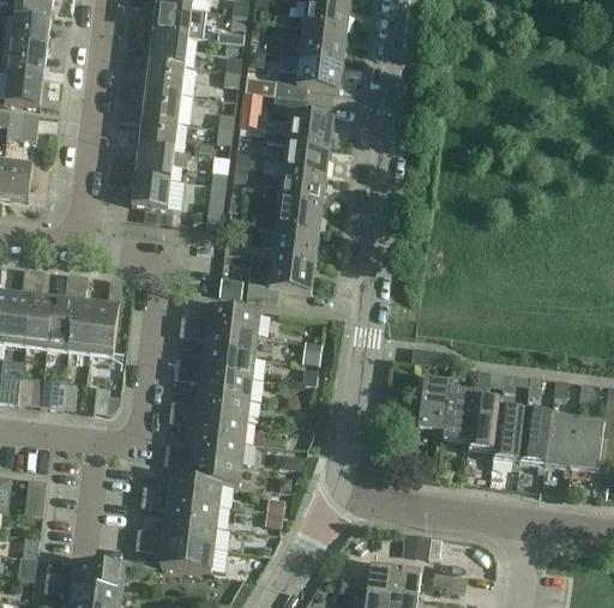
[(49,19),(52,0),(14,0),(13,16),(49,19)]
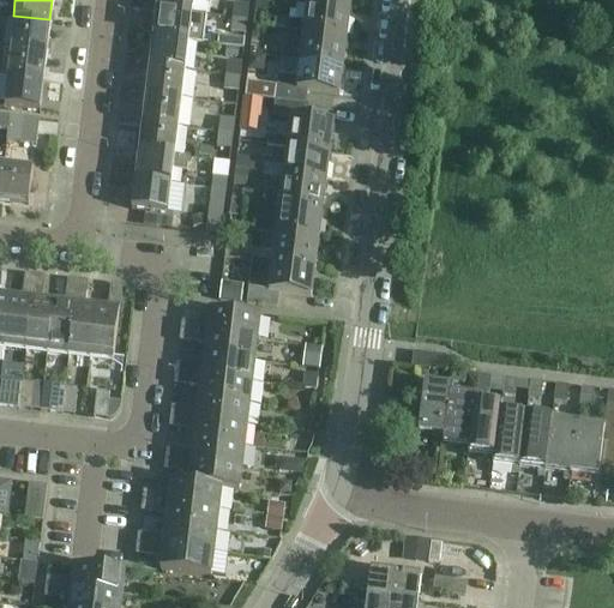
[(232,13),(246,16),(248,1),(240,0),(233,0),(232,13)]
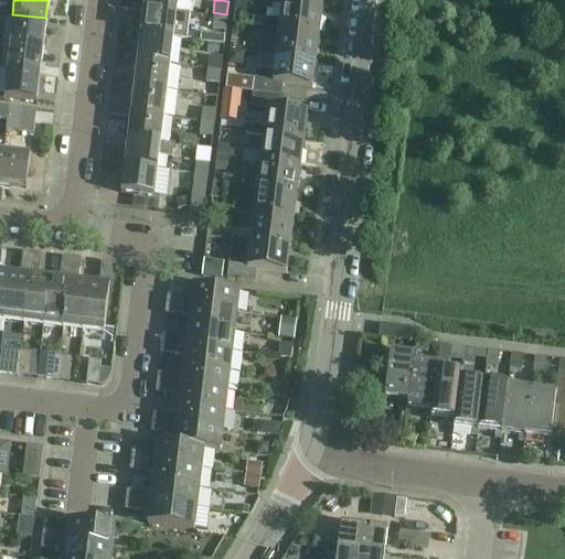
[(252,22),(260,23),(277,25),(296,28),(318,31),(321,4),(284,0),(280,0),(278,17),(262,14),(253,12),(252,22)]
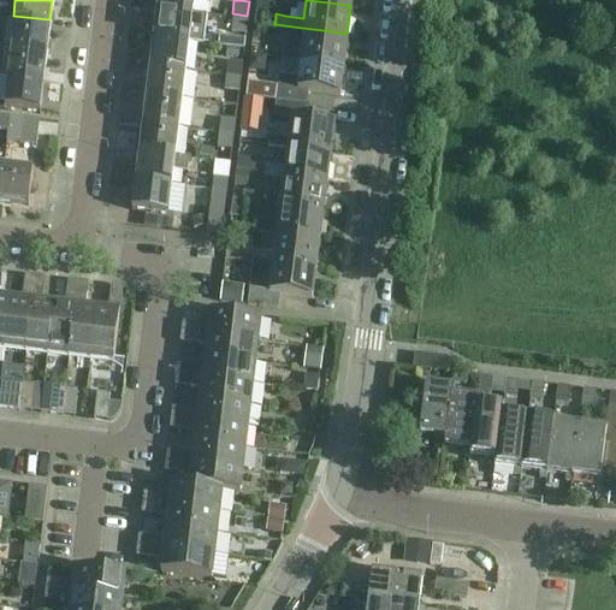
[(189,37),(193,9),(157,5),(153,34),(189,37)]
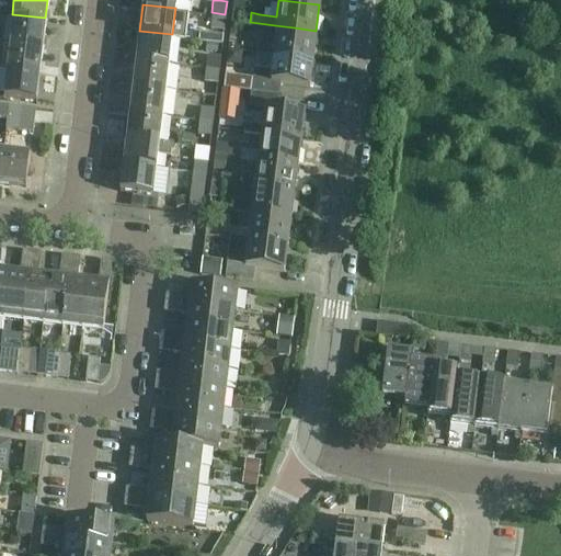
[(224,27),(225,14),(212,12),(209,26),(224,27)]
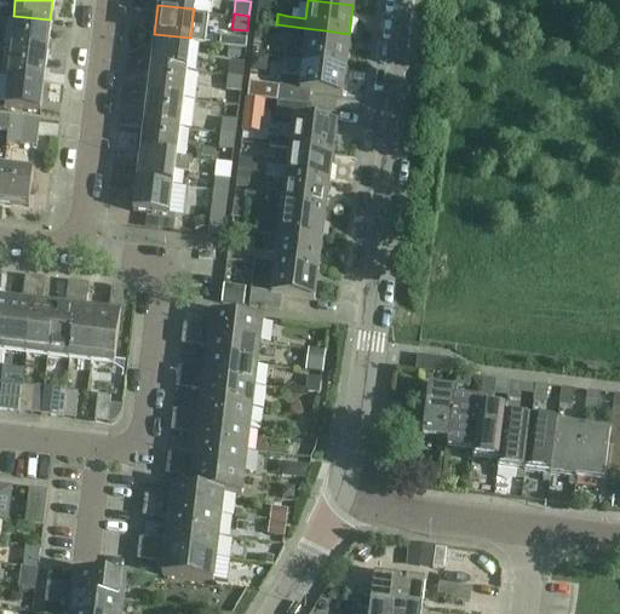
[(46,49),(50,19),(13,16),(11,44),(46,49)]
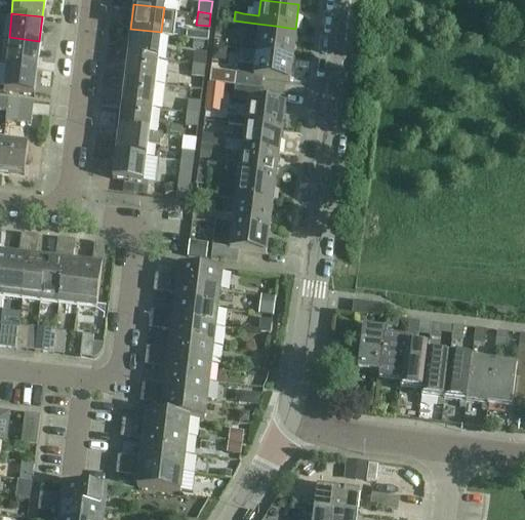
[(255,40),(240,38),(239,46),(254,48),(257,48),(292,52),(295,29),(275,26),(257,24),(255,40)]
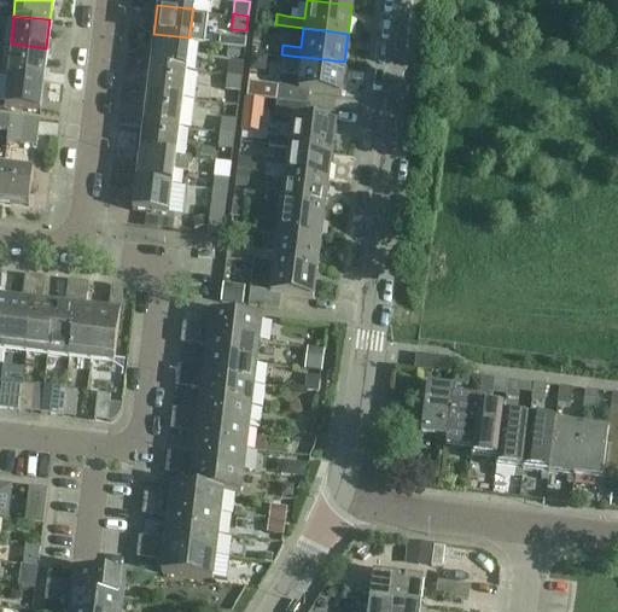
[(185,66),(190,38),(153,34),(150,63),(185,66)]
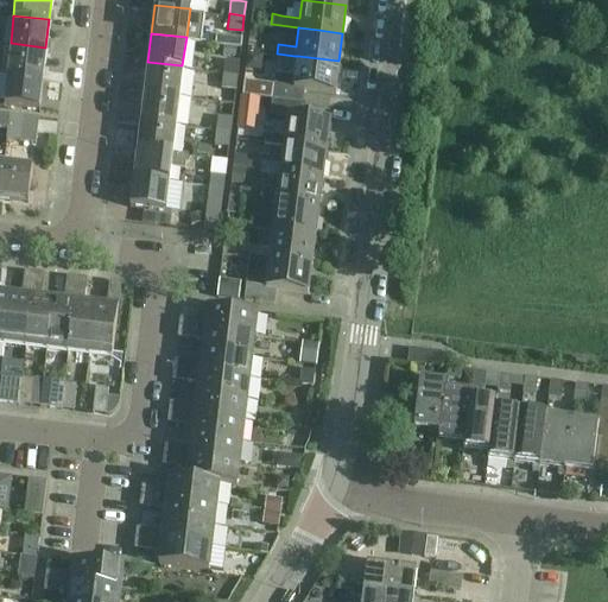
[(42,76),(45,48),(11,43),(7,71),(42,76)]
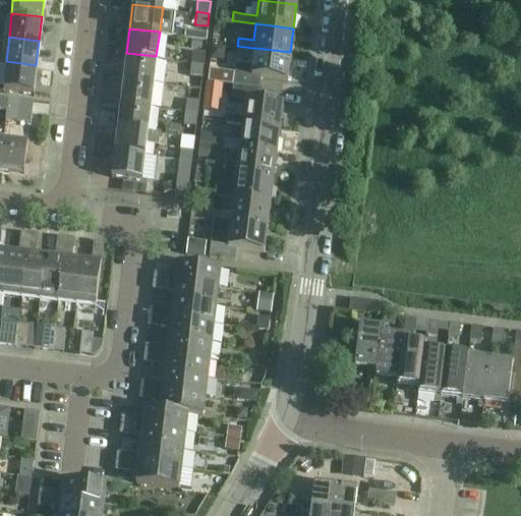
[(190,61),(203,62),(205,50),(192,48),(190,61)]
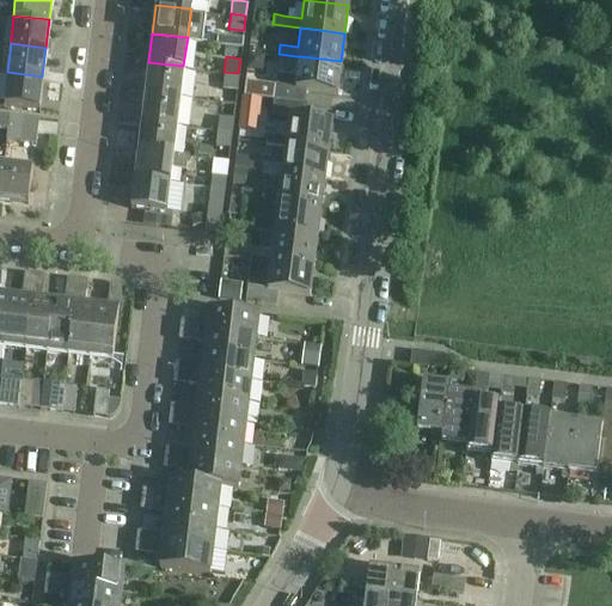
[(243,93),(273,97),(273,98),(304,102),(305,87),(337,91),(341,61),(300,56),(297,56),(294,74),(276,72),(275,81),(245,78),(243,93)]
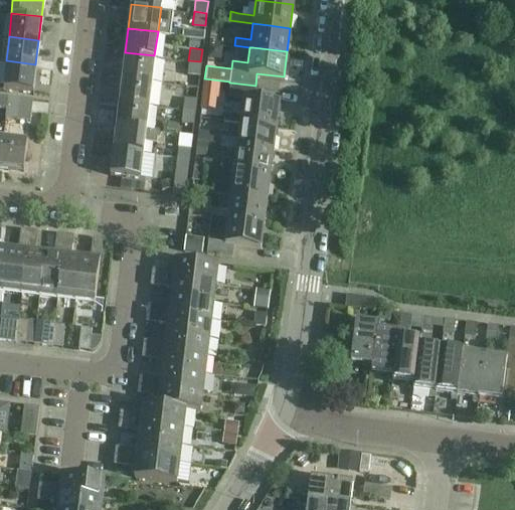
[(154,56),(154,55),(125,52),(122,75),(151,79),(154,56)]
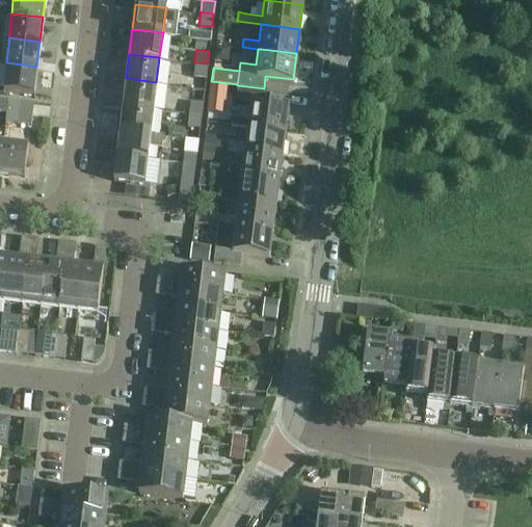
[(33,91),(36,67),(6,62),(3,87),(33,91)]
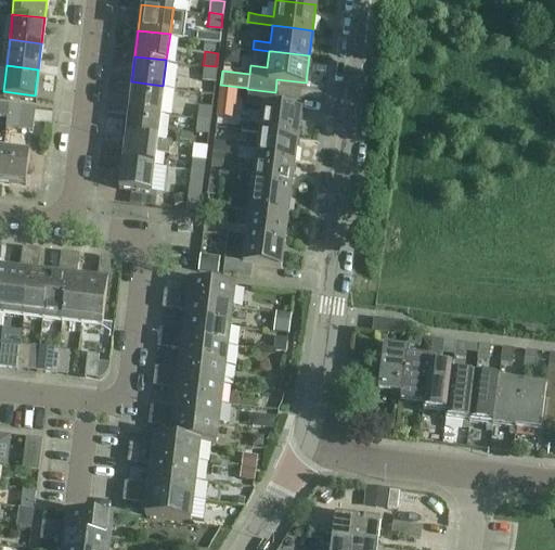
[(215,79),(216,66),(203,65),(202,78),(215,79)]
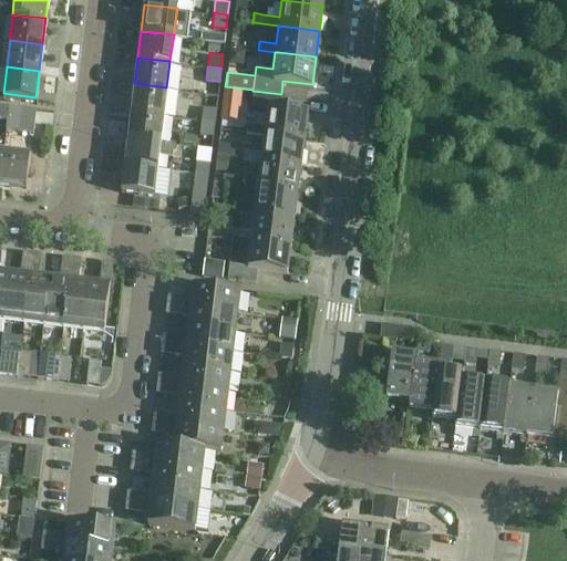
[(163,114),(166,87),(134,83),(131,110),(163,114)]
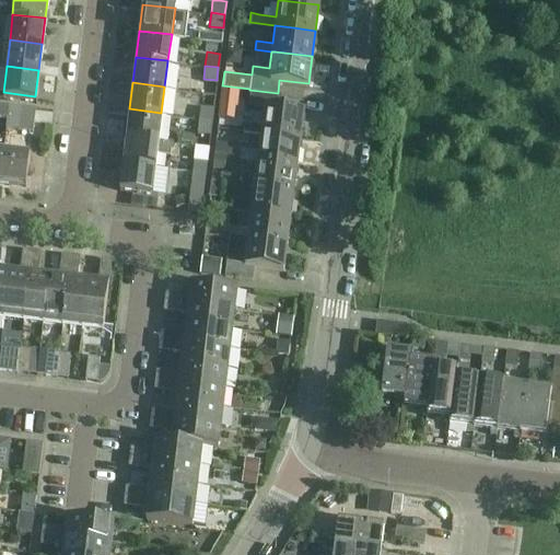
[(276,105),(278,93),(249,90),(248,102),(263,104),(260,123),(243,120),(243,129),(259,131),(300,137),(303,108),(276,105)]
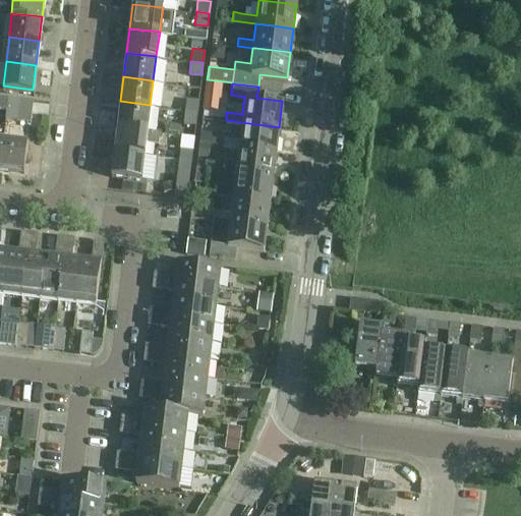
[(7,96),(6,108),(4,116),(29,119),(32,99),(7,96)]
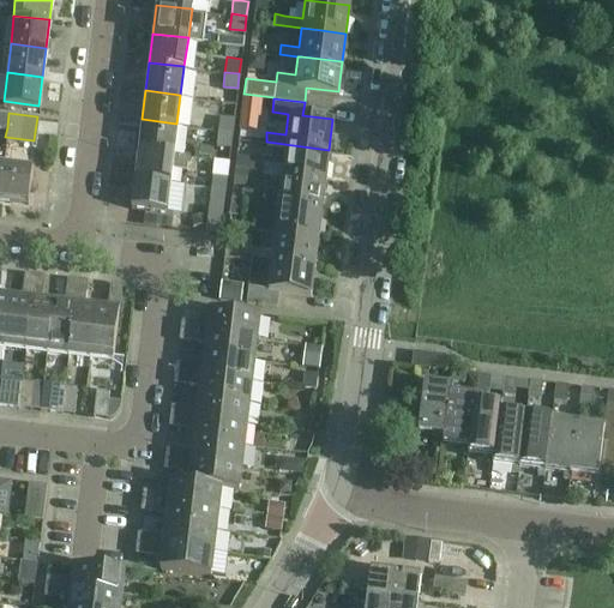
[(217,128),(232,130),(233,115),(220,114),(217,128)]
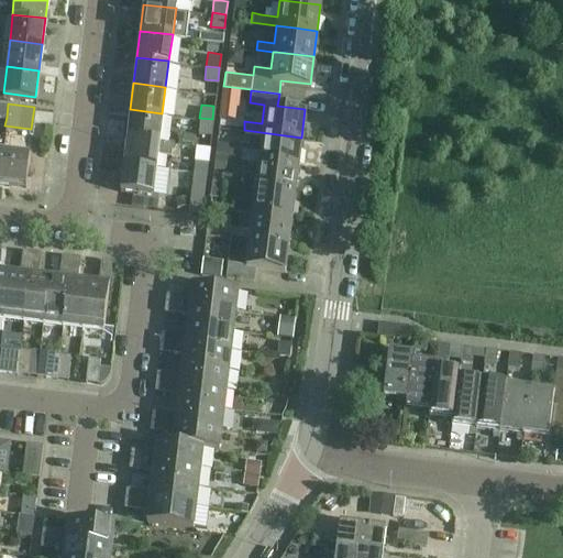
[(158,140),(162,113),(130,109),(127,135),(158,140)]
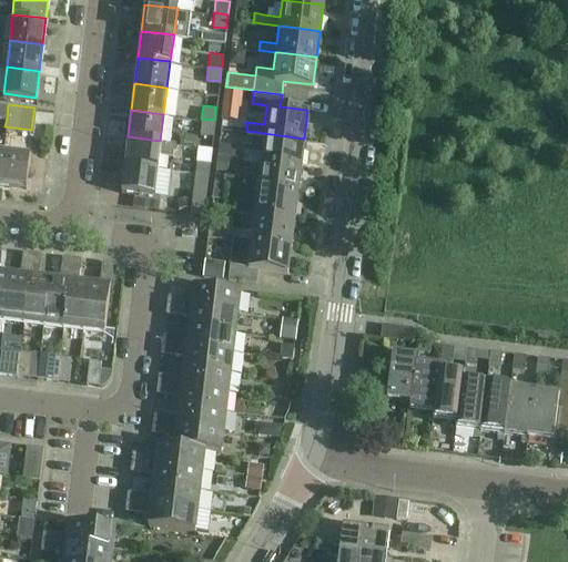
[(220,126),(220,128),(231,129),(233,116),(222,115),(221,122),(220,126)]
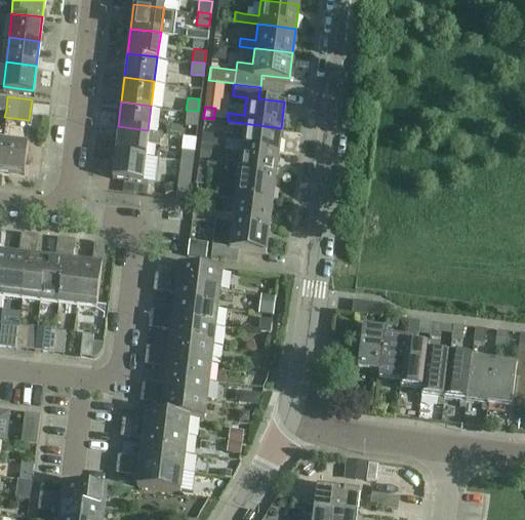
[(197,124),(198,111),(186,110),(185,122),(197,124)]
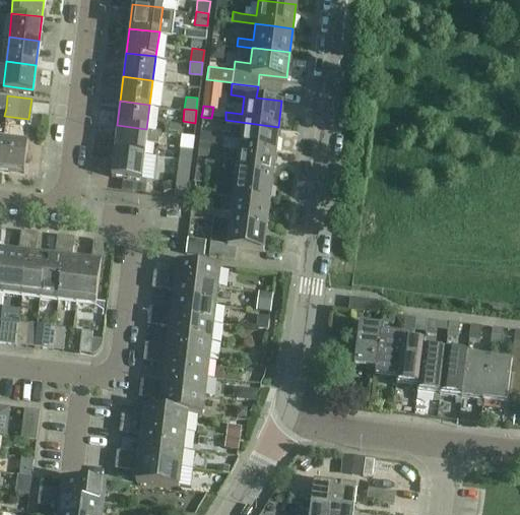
[(275,151),(278,127),(241,122),(239,137),(222,135),(221,144),(238,146),(275,151)]
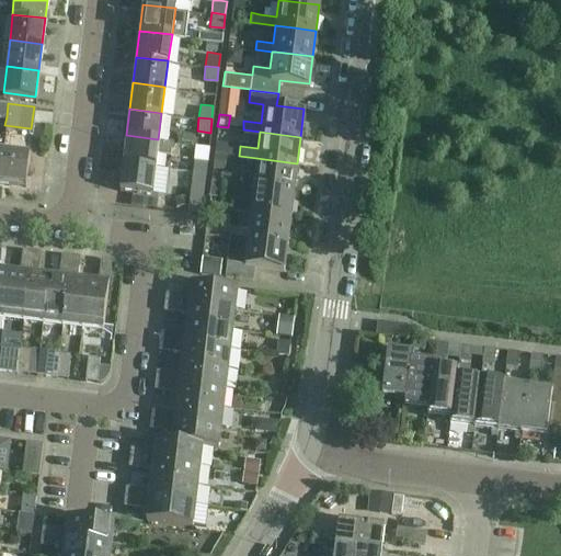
[(171,140),(158,139),(126,135),(123,161),(156,165),(157,151),(171,152),(171,140)]
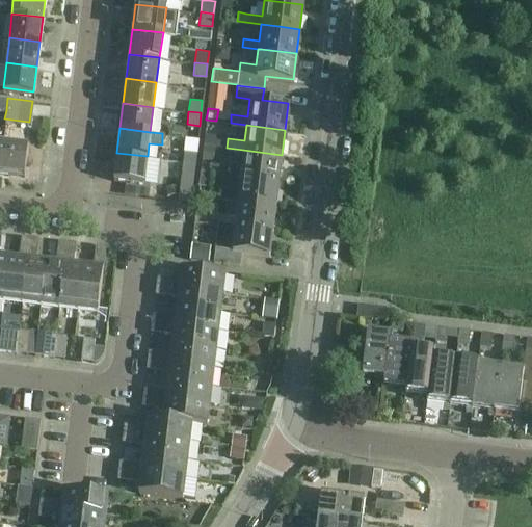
[(204,139),(204,142),(220,143),(220,133),(205,132),(204,139)]
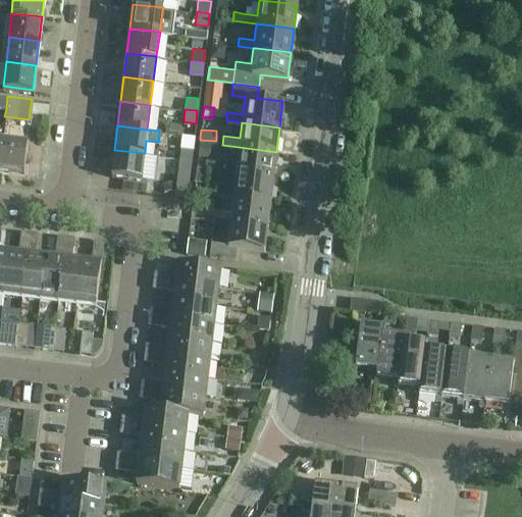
[(2,137),(0,155),(0,166),(23,169),(27,140),(2,137)]
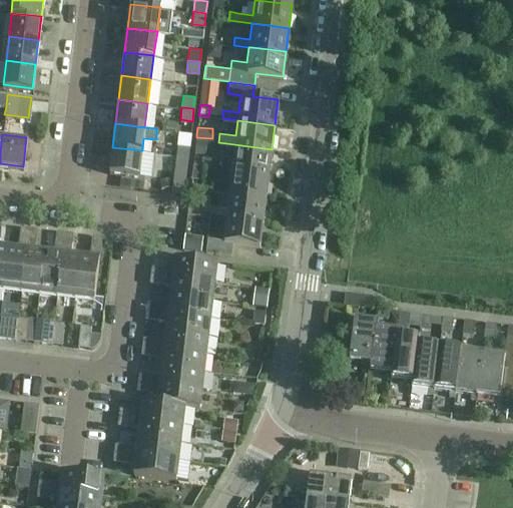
[(195,139),(194,150),(205,151),(206,139),(196,138),(195,139)]
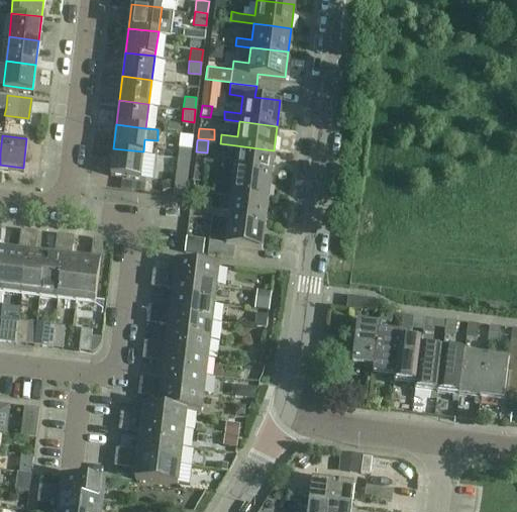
[(177,157),(189,158),(191,145),(179,144),(177,157)]
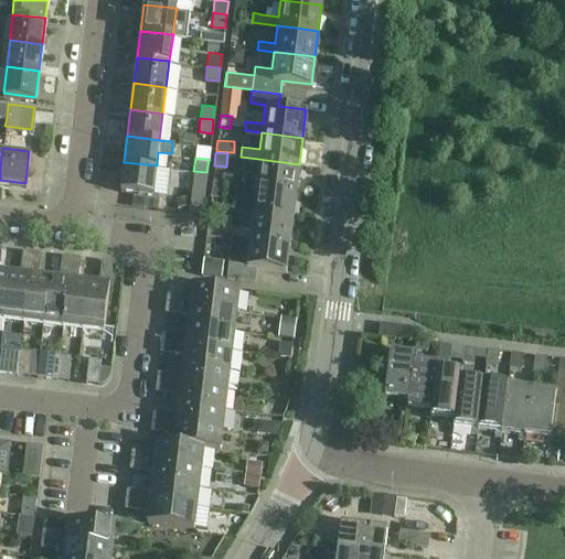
[(296,190),(299,164),(258,159),(257,169),(253,173),(253,175),(228,172),(227,181),(255,185),(296,190)]
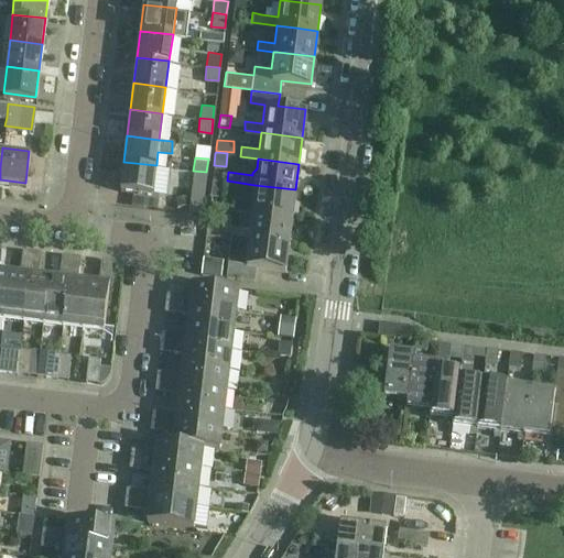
[(153,193),(156,165),(123,162),(120,188),(153,193)]
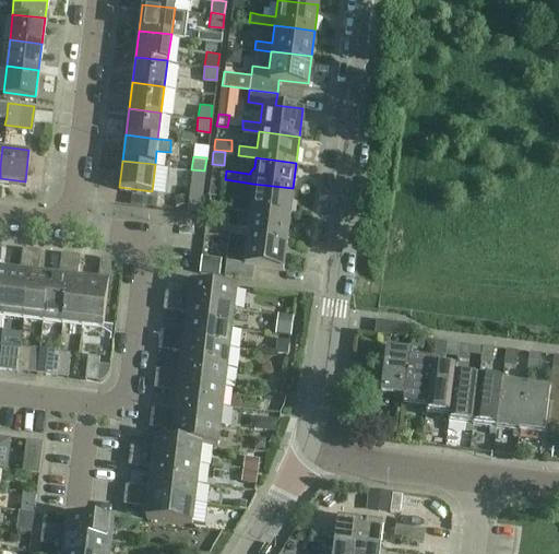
[(203,184),(204,171),(191,169),(187,209),(201,210),(203,184)]
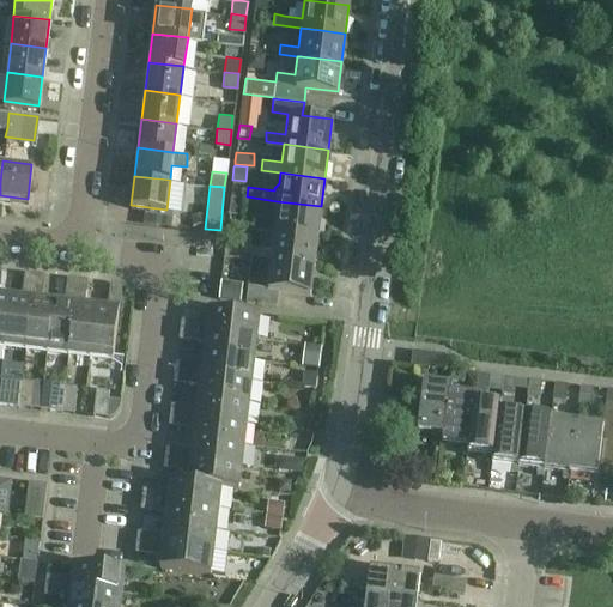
[(231,195),(229,211),(241,213),(242,196),(231,195)]
